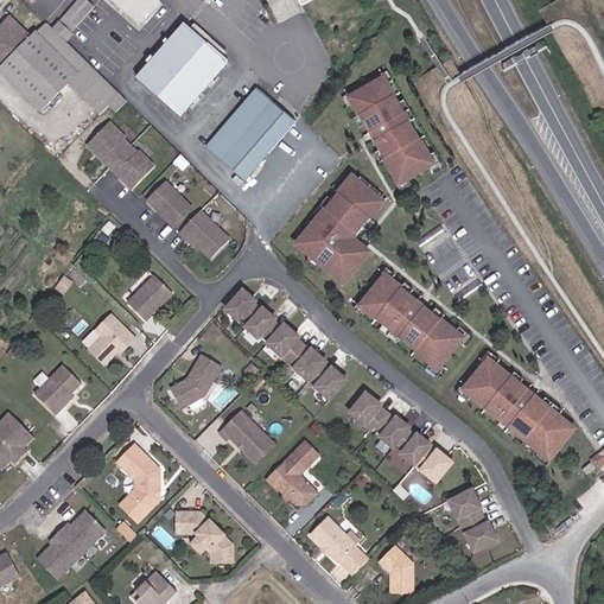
[(69,0),(59,11),(71,21),(91,2),(89,0),(69,0)]
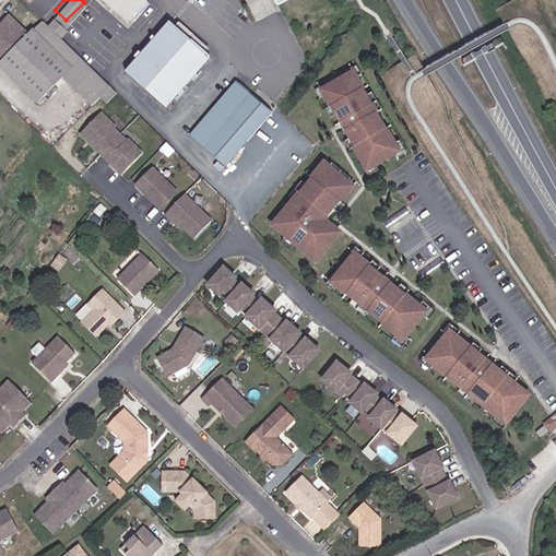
[(96,0),(125,26),(148,1),(146,0),(96,0)]
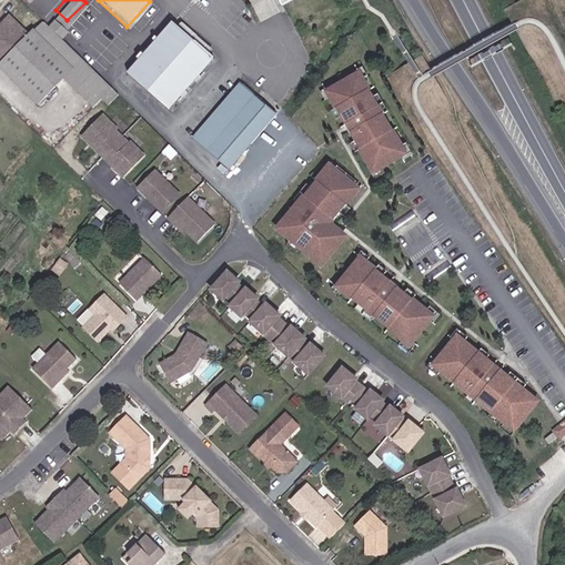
[(67,20),(56,10),(50,17),(61,27),(67,20)]
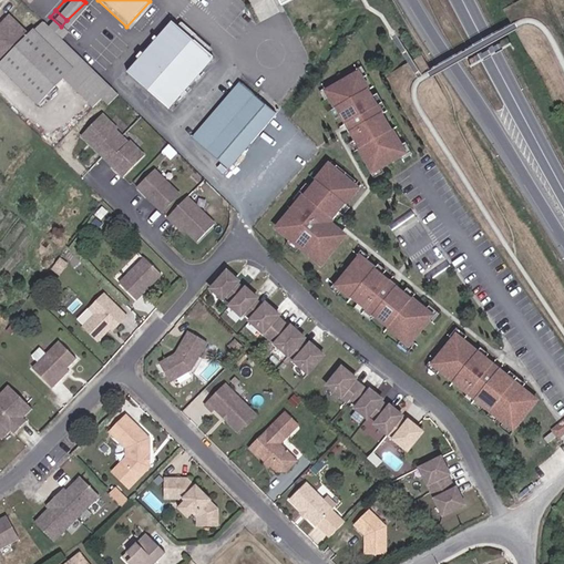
[(6,11),(0,17),(0,58),(0,67),(34,102),(60,75),(89,104),(98,95),(104,101),(114,91),(77,53),(44,23),(40,19),(27,32),(6,11)]
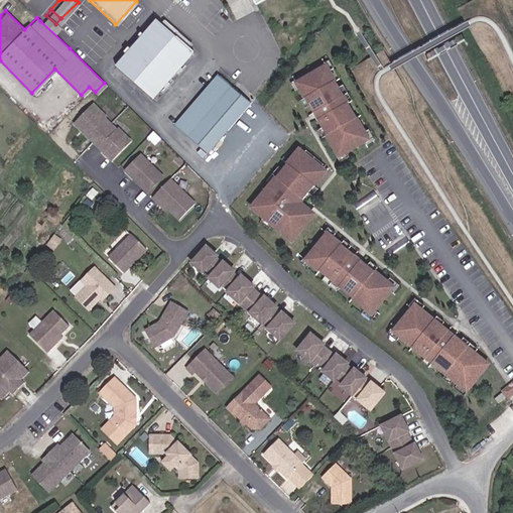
[(55,24),(45,15),(40,21),(53,31),(57,25),(55,24)]
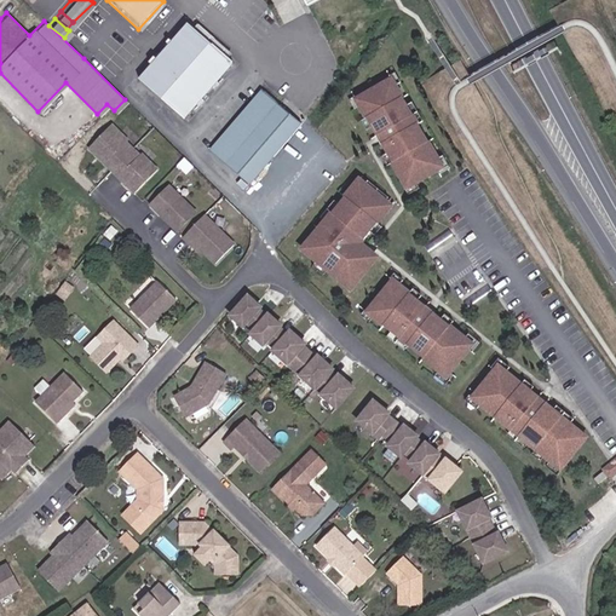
[(136,78),(183,116),(195,102),(199,104),(203,98),(200,96),(212,82),(216,84),(218,81),(216,79),(230,61),(184,21),(168,40),(166,38),(163,41),(166,42),(154,57),(151,56),(147,61),(149,63),(136,78)]
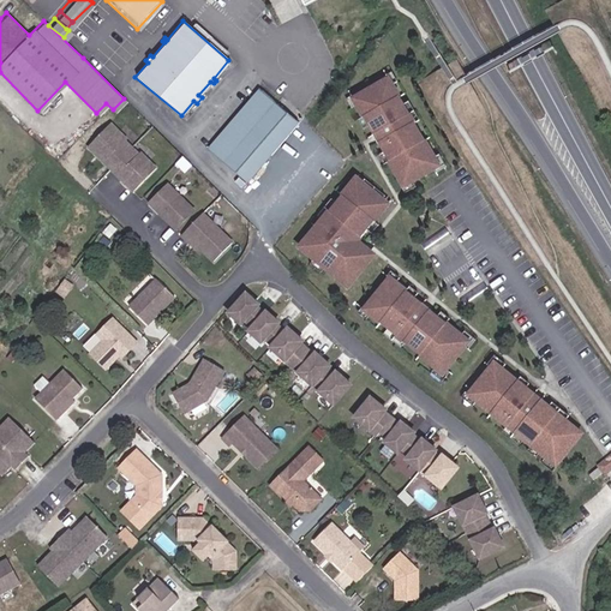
[(401,101),(385,76),(349,96),(360,114),(366,124),(381,149),(387,159),(401,184),(437,162),(412,120),(401,101)]
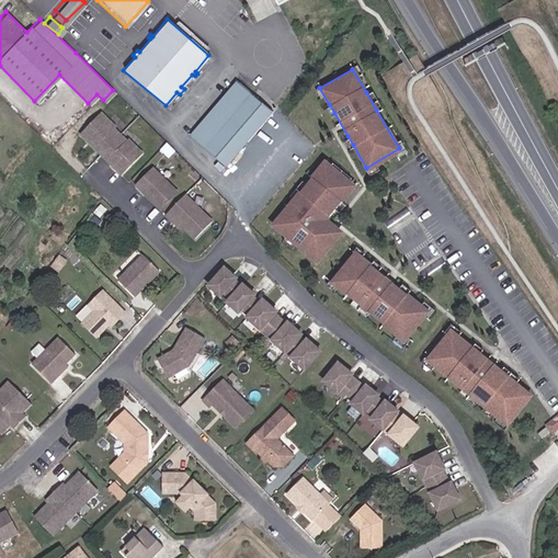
[(189,134),(225,163),(270,110),(234,80),(189,134)]
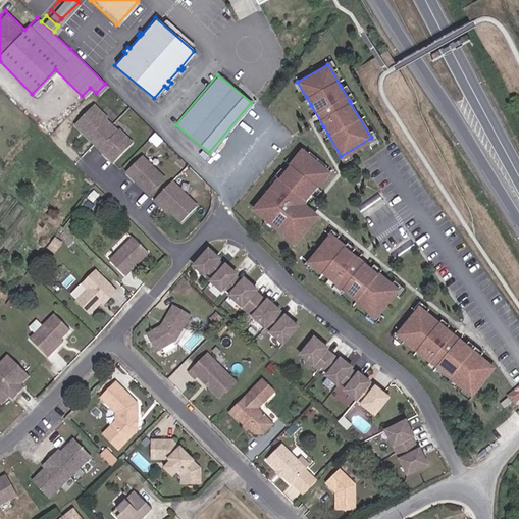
[(345,83),(341,86),(350,102),(354,99),(345,83)]
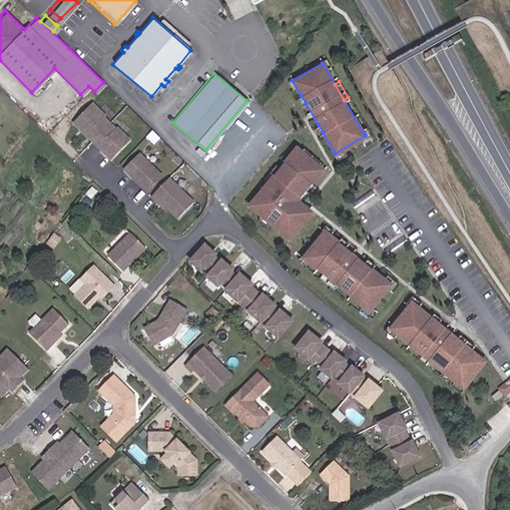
[(306,103),(301,95),(297,97),(301,105),(306,103)]
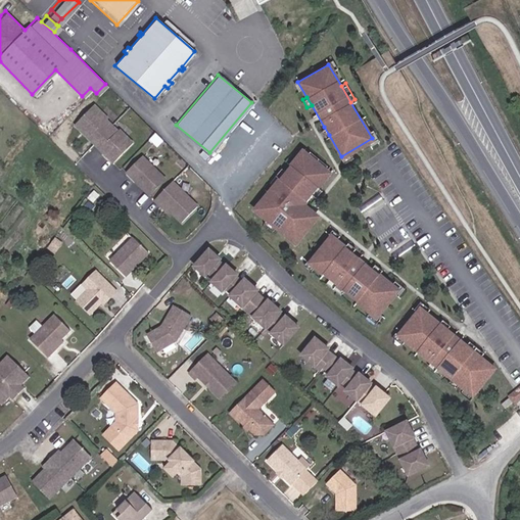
[(72,124),(110,161),(130,141),(115,128),(114,129),(103,119),(104,116),(90,103),(72,124)]
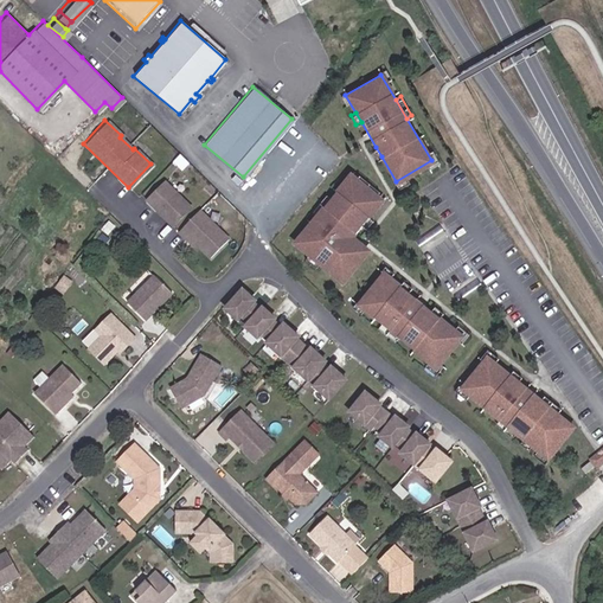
[(376,159),(382,156),(376,147),(371,149),(376,159)]
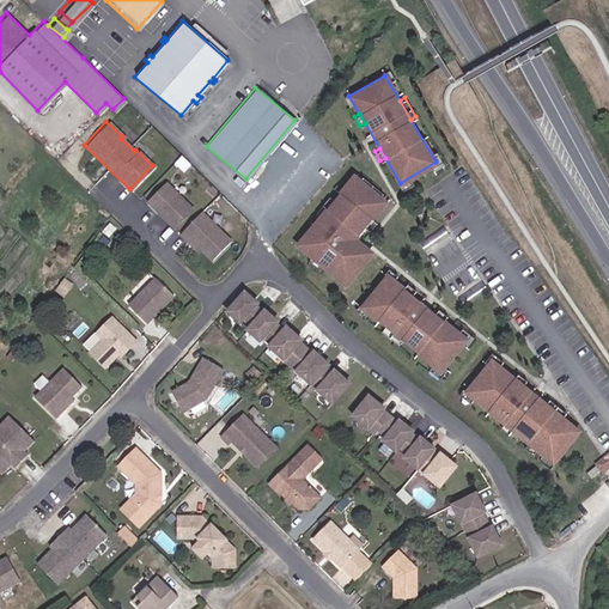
[(181,168),(187,162),(178,153),(171,159),(181,168)]
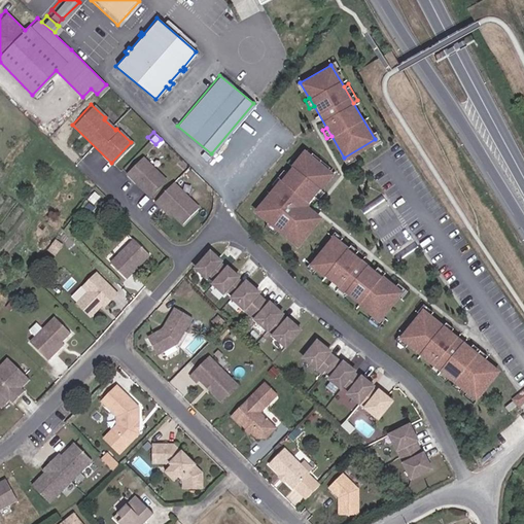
[(308,202),(330,174),(304,151),(287,171),(275,185),(259,203),(265,208),(260,213),(268,219),(277,228),(289,238),(294,233),(300,238),(314,221),(308,216),(312,211),(300,201),(302,197),(308,202)]
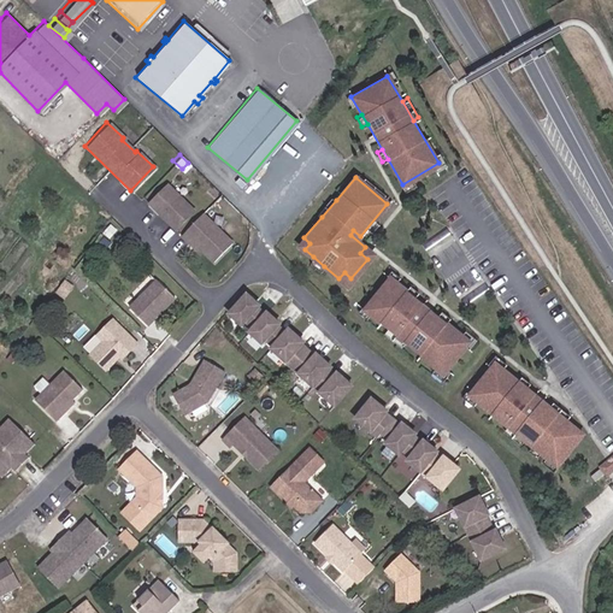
[(171,227),(189,207),(164,182),(146,201),(171,227)]
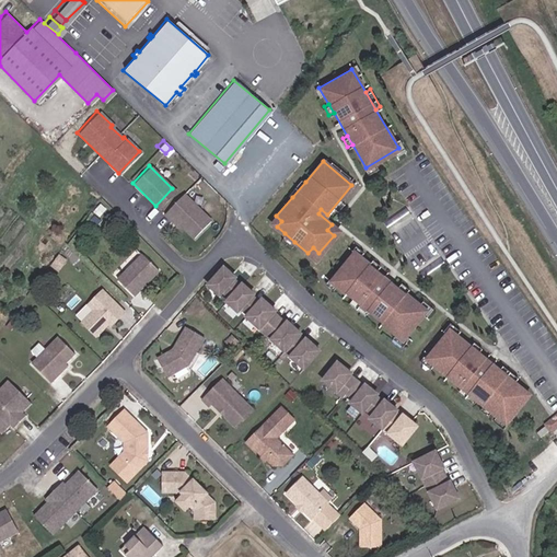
[(292,197),(305,182),(301,178),(288,194),(292,197)]
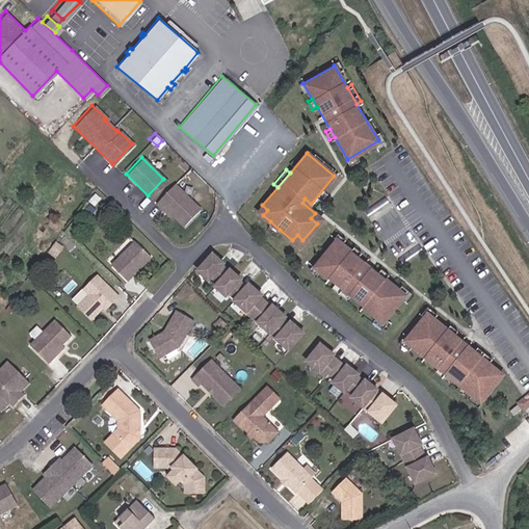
[(181,223),(196,207),(172,182),(153,201),(159,207),(161,204),(181,223)]
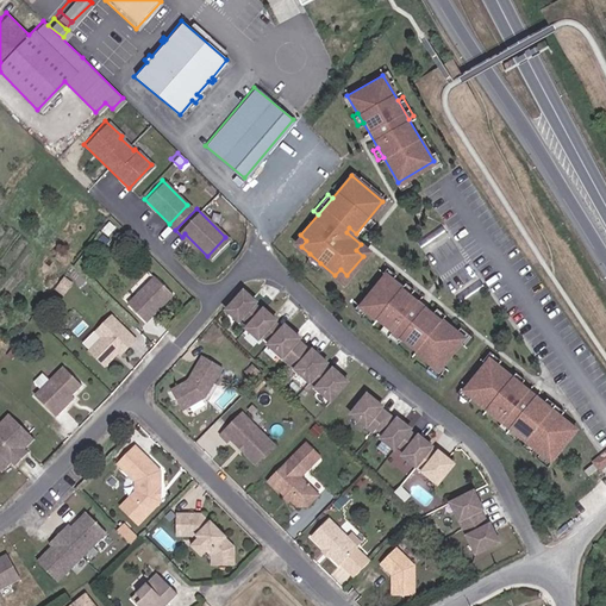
[(420,247),(444,229),(441,223),(417,241),(420,247)]
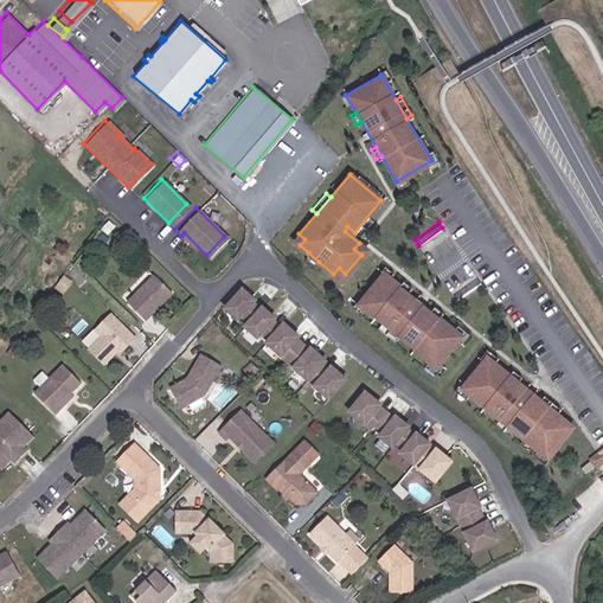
[(300,245),(305,239),(299,233),(294,241),(300,245)]
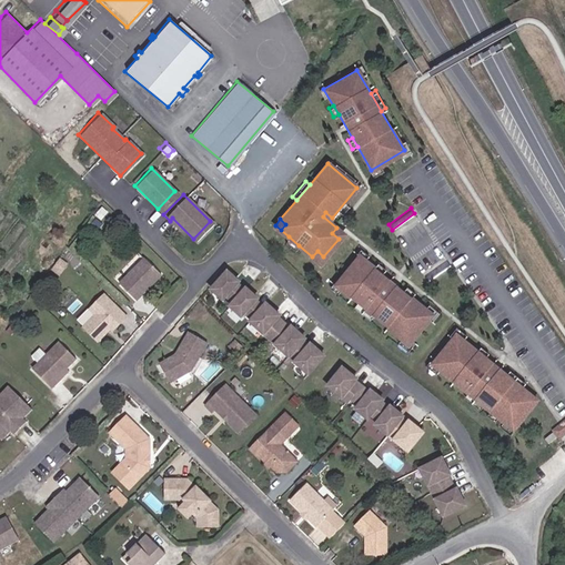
[(343,233),(336,228),(332,233),(339,239),(343,233)]
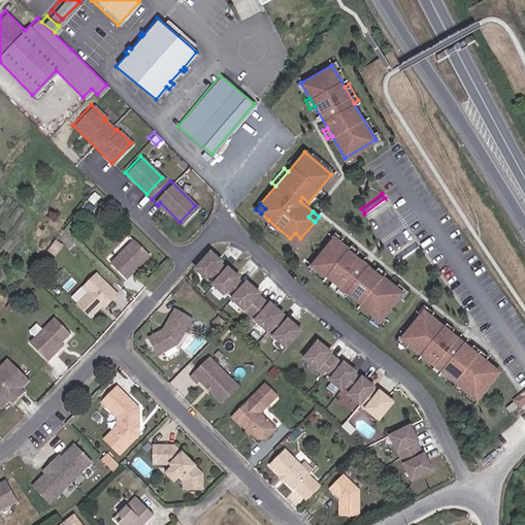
[(273,231),(277,228),(268,220),(265,224),(273,231)]
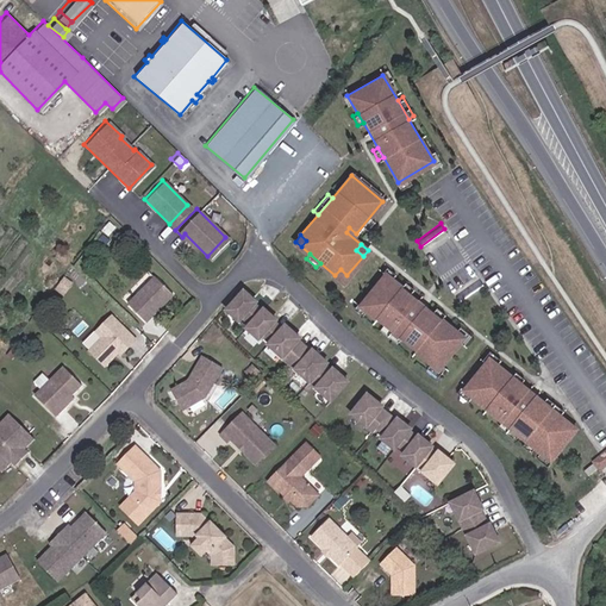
[(342,281),(347,275),(341,269),(335,275),(342,281)]
